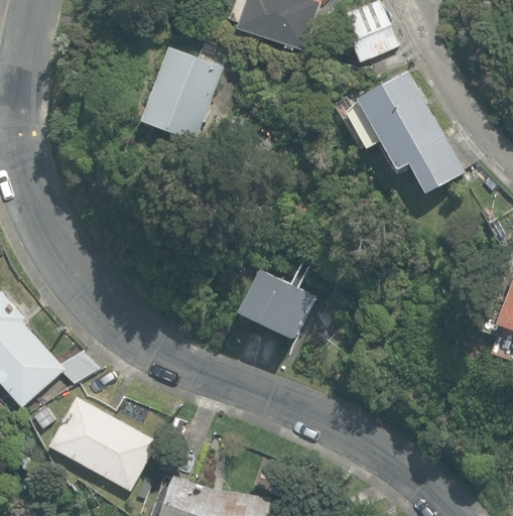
[(247,0),(238,27),(302,49),(318,2),(312,0),(247,0)]
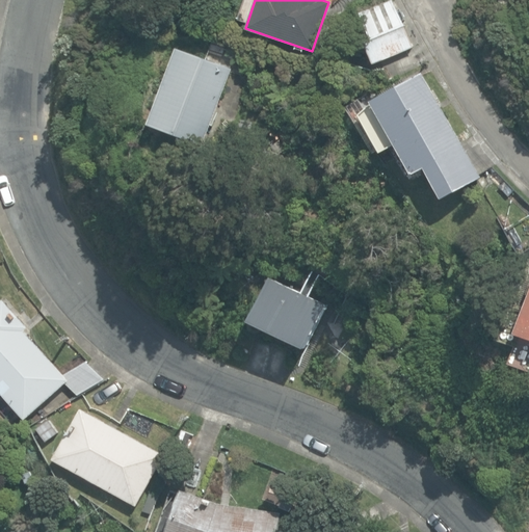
[(369,40),(402,26),(391,0),(387,0),(358,14),(369,40)]
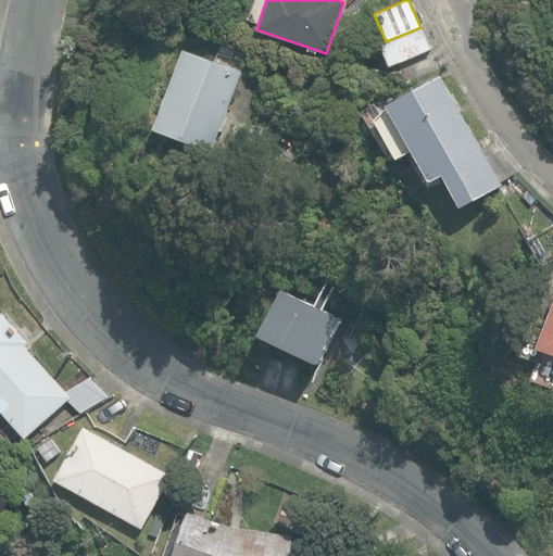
[(429,49),(420,27),(386,41),(378,45),(388,67),(429,49)]
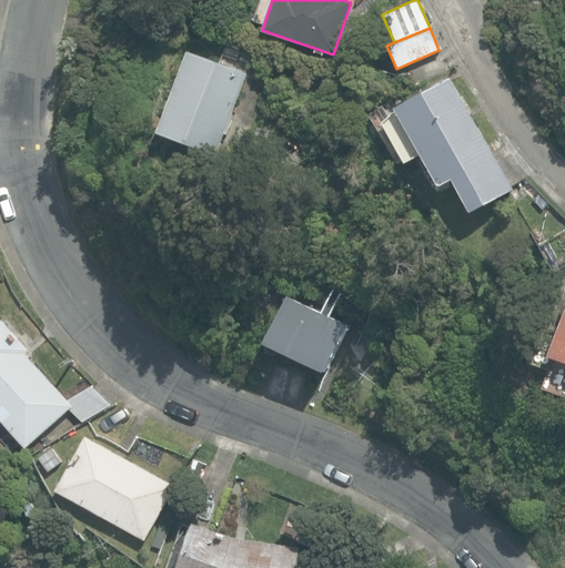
[(158,133),(214,155),(245,73),(188,51),(158,133)]
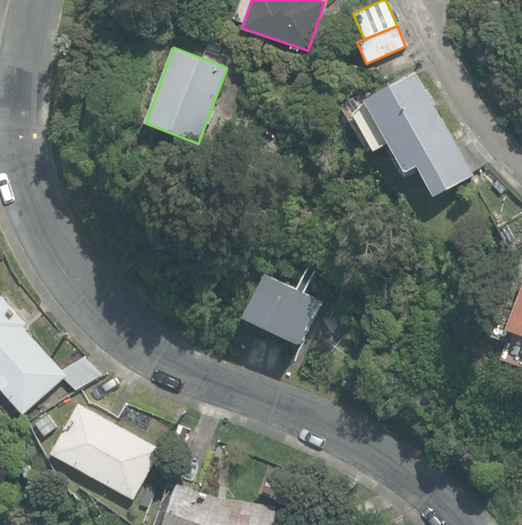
[(472,174),(415,73),(364,101),(362,105),(354,113),(374,150),(389,142),(405,172),(418,165),(435,195),(472,174)]
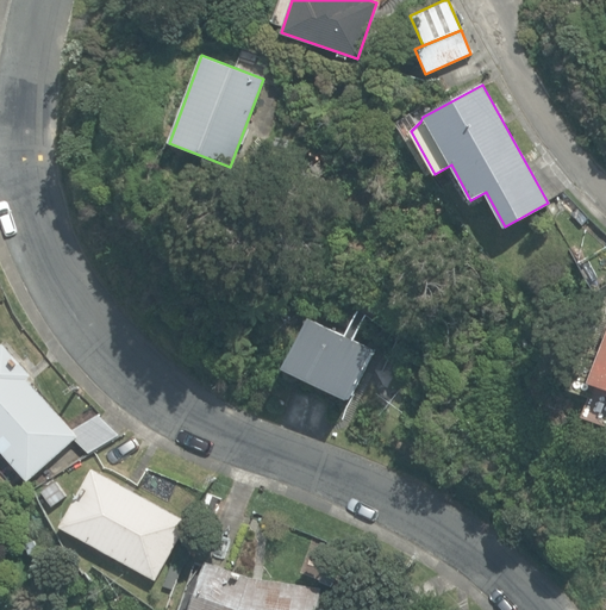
[(283,368),(348,398),(370,348),(307,319),(283,368)]
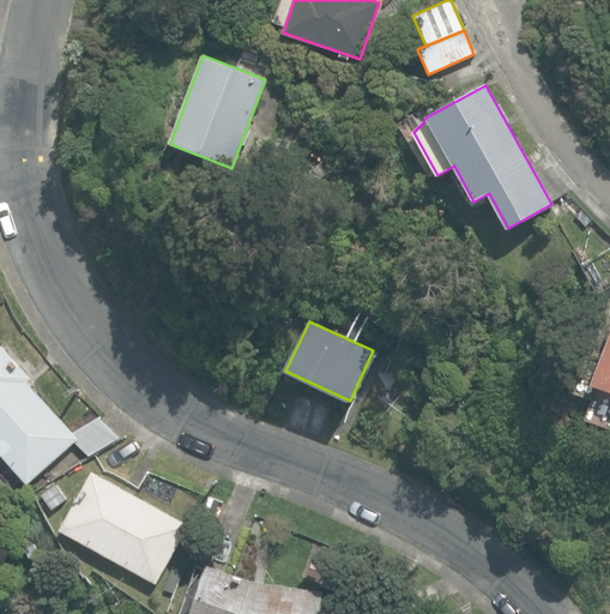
[(609,329),(591,384),(609,390),(609,329)]
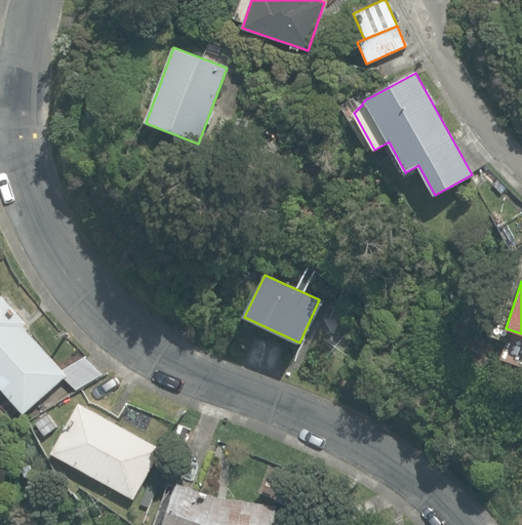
[(0,388),(23,414),(63,378),(75,390),(103,373),(84,356),(62,370),(23,326),(27,323),(2,295),(0,297),(0,388)]
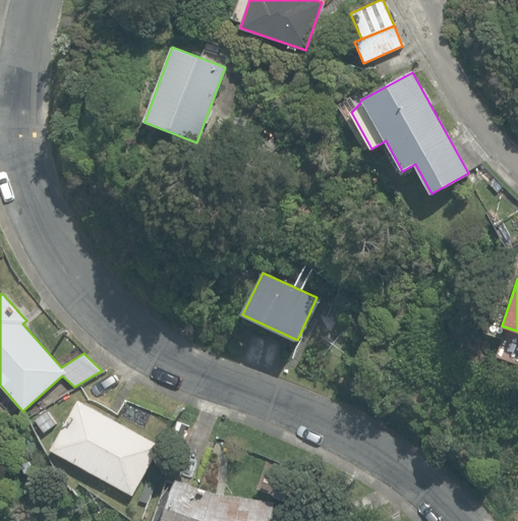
[(50,450),(131,495),(159,445),(77,400),(50,450)]
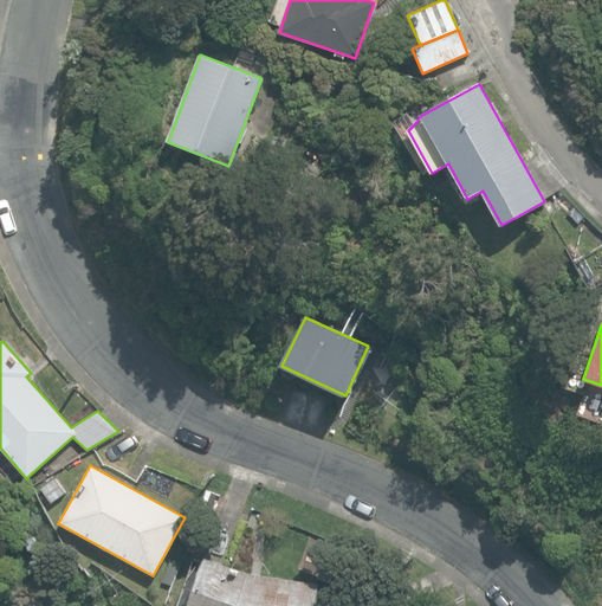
[(39,488),(49,502),(63,491),(53,478),(39,488)]
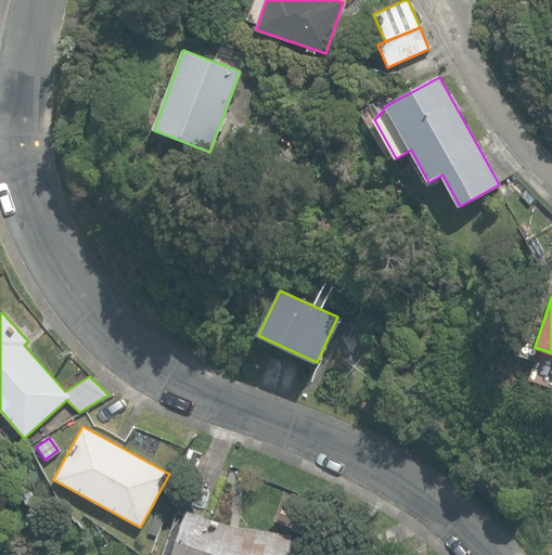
[(287,554),(292,534),(226,525),(187,511),(170,554),(287,554)]
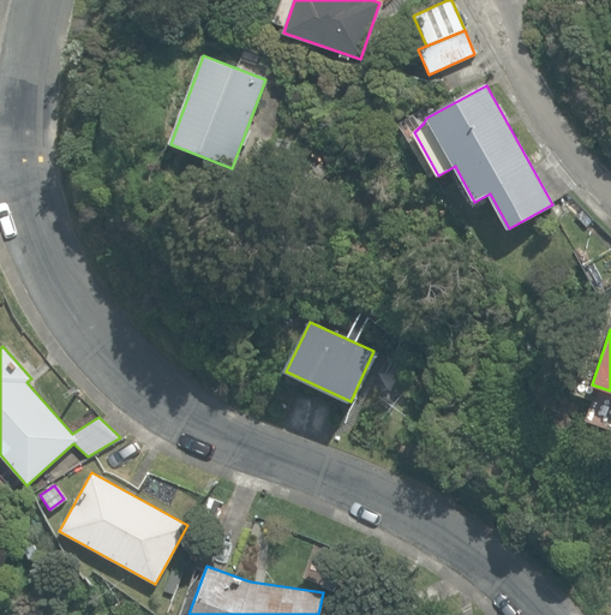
All buildings are outlined.
